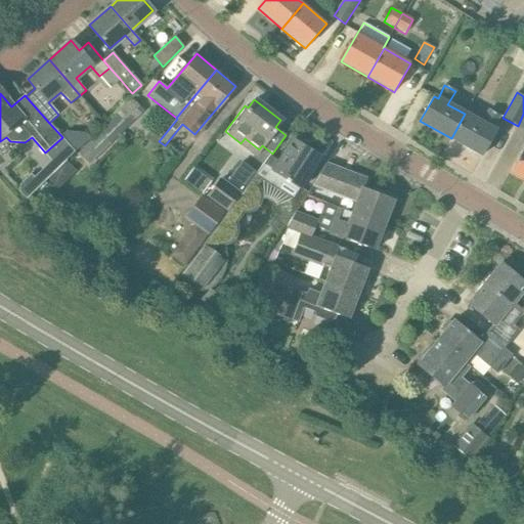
[(482,123),(465,114),(451,138),(483,156),(496,131),(493,129),(499,117),(489,111),(482,123)]
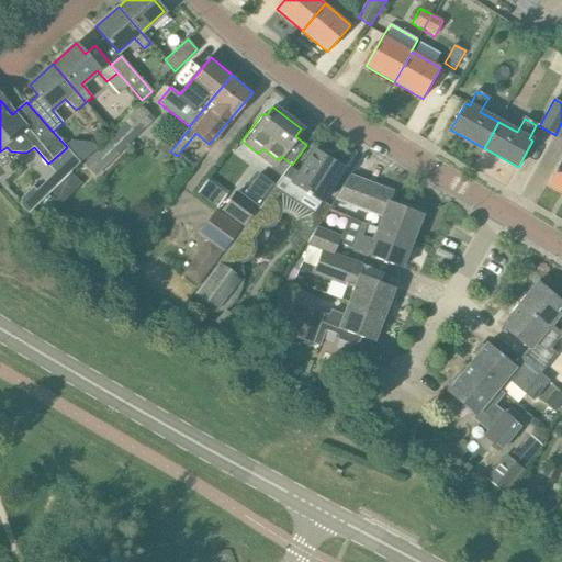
[(138,135),(125,122),(110,136),(123,150),(138,135)]
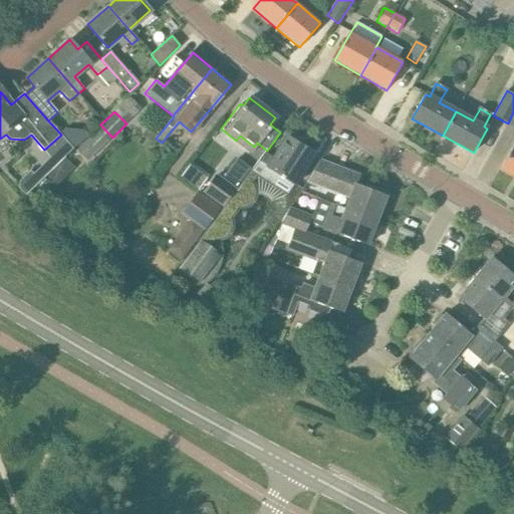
[(223,208),(201,239),(210,247),(214,242),(217,242),(220,241),(223,240),(225,239),(228,237),(230,234),(231,232),(232,229),(232,226),(231,223),(230,220),(238,210),(241,209),(244,209),(247,208),(249,206),(251,204),(253,202),(254,199),(255,196),(255,193),(254,190),(254,188),(252,185),(258,176),(286,194),(313,154),(294,141),(287,137),(282,143),(272,158),(262,151),(249,170),(250,171),(223,208)]
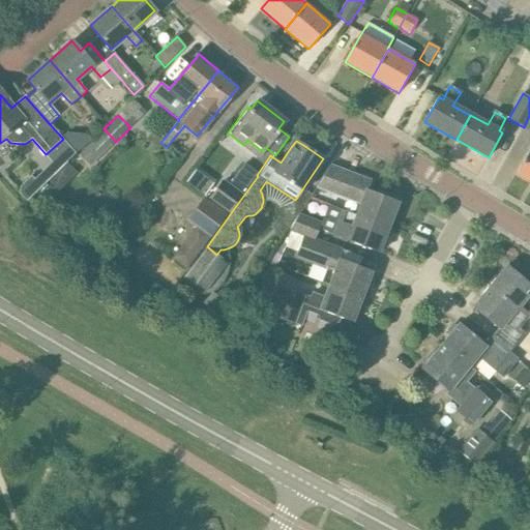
[(99,159),(86,146),(78,154),(90,168),(99,159)]
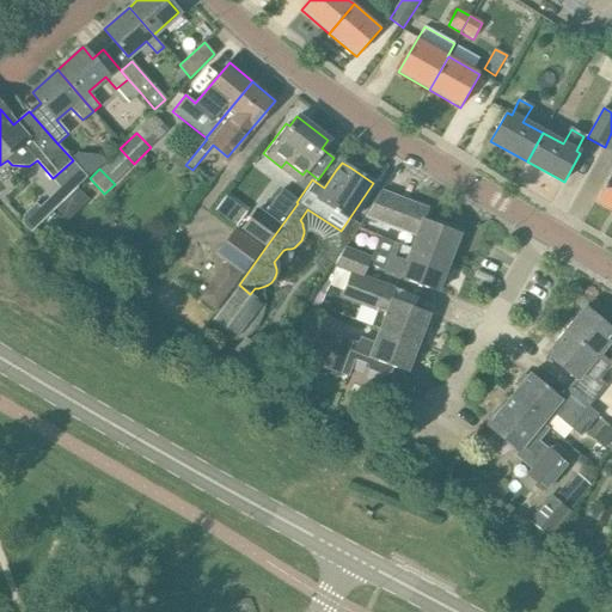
[(611,209),(611,173),(597,201),(611,209)]
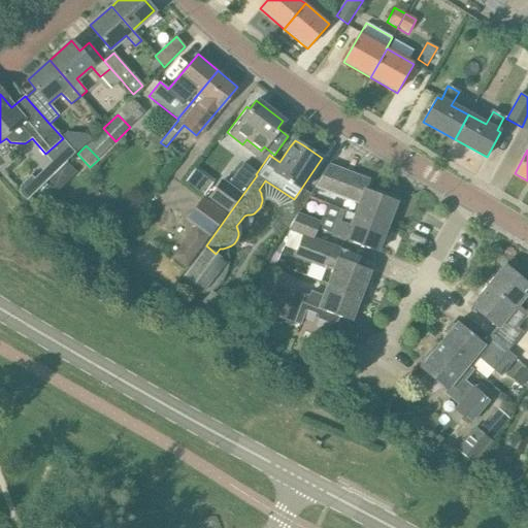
[(66,162),(62,166),(48,179),(60,191),(77,173),(66,162)]
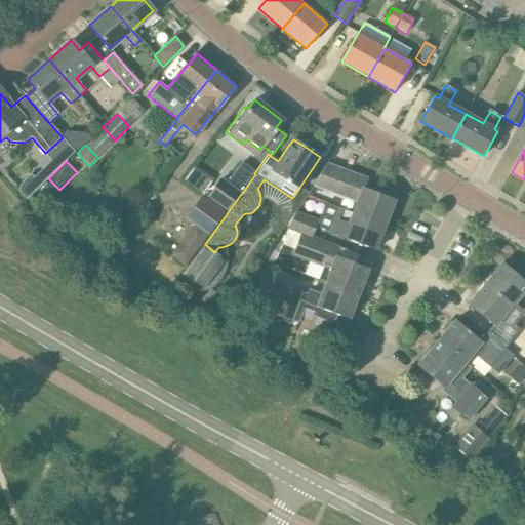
[(355,203),(351,212),(384,225),(393,200),(364,189),(368,178),(327,162),(312,186),(355,203)]
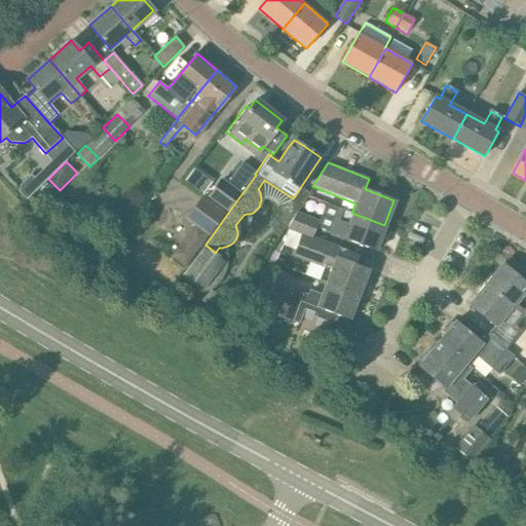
[(255,174),(240,163),(227,183),(220,178),(207,197),(228,213),(256,175),(255,174)]
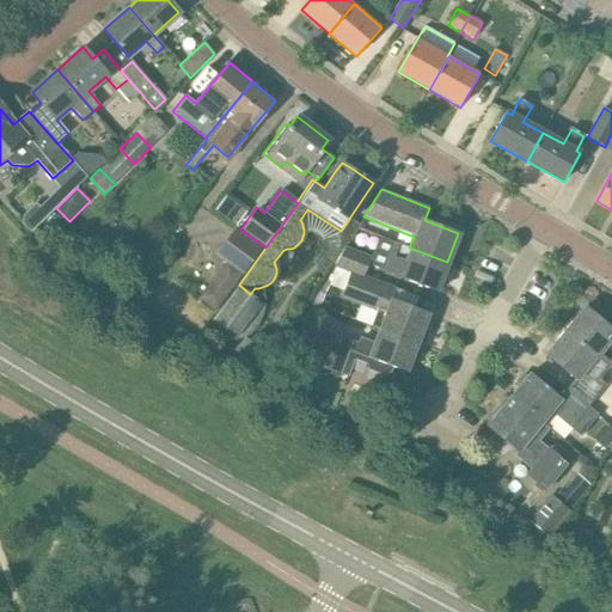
[(262,248),(236,228),(215,256),(225,263),(197,299),(215,312),(262,248)]
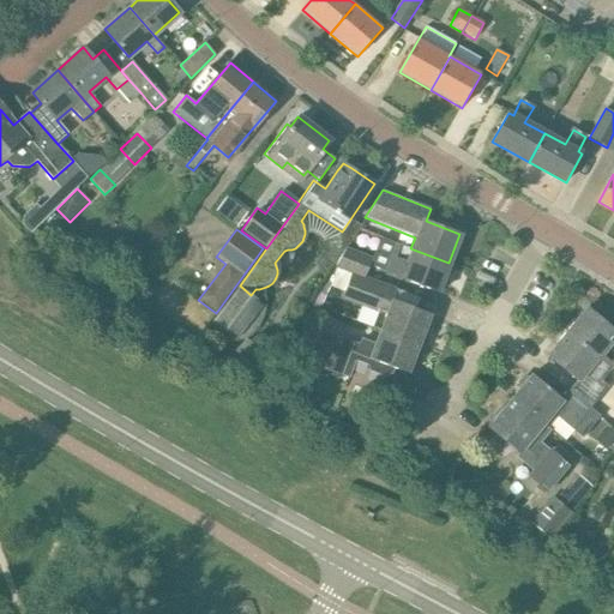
[(396,244),(386,266),(390,272),(399,277),(438,292),(449,263),(410,248),(396,244)]
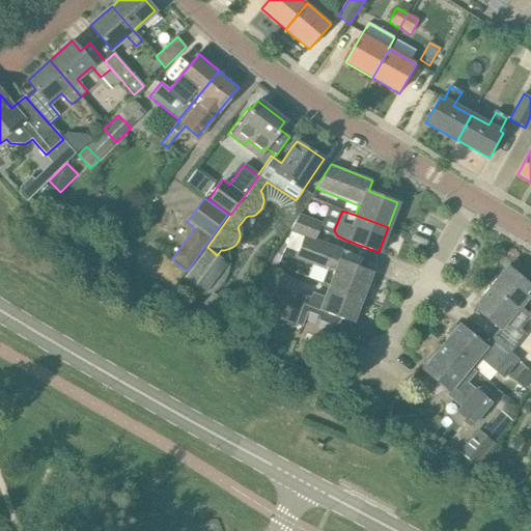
[(314,240),(315,239),(322,222),(300,213),(286,232),(290,234),(303,239),(304,235),(314,240)]
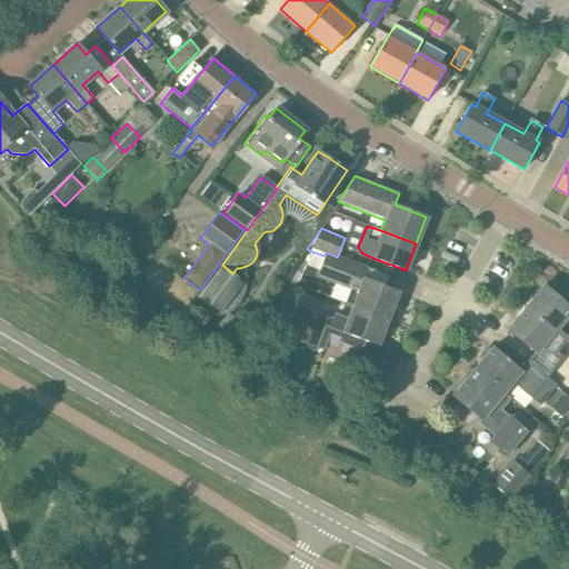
[(311,251),(306,263),(319,268),(316,278),(317,278),(319,273),(333,278),(331,283),(350,290),(345,302),(352,305),(387,319),(398,291),(359,277),(363,267),(367,269),(367,267),(338,256),(337,257),(326,252),(325,256),(311,251)]
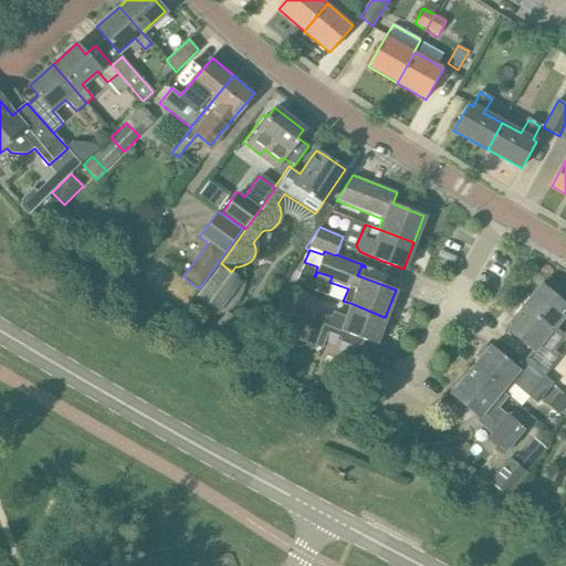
[(244,281),(221,263),(196,297),(219,315),(244,281)]
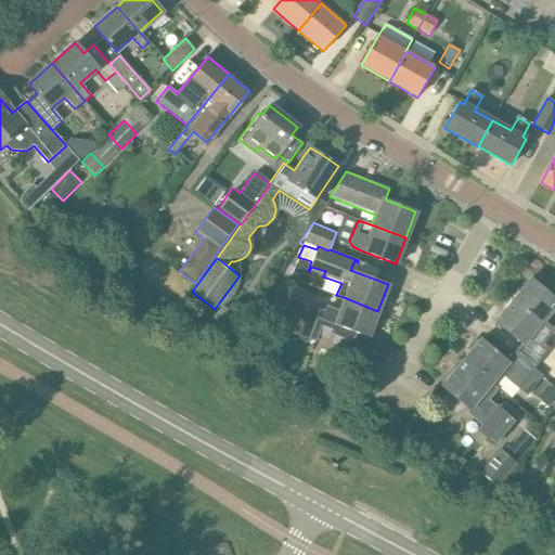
[(554,298),(529,278),(511,299),(540,323),(552,334),(554,330),(554,298)]
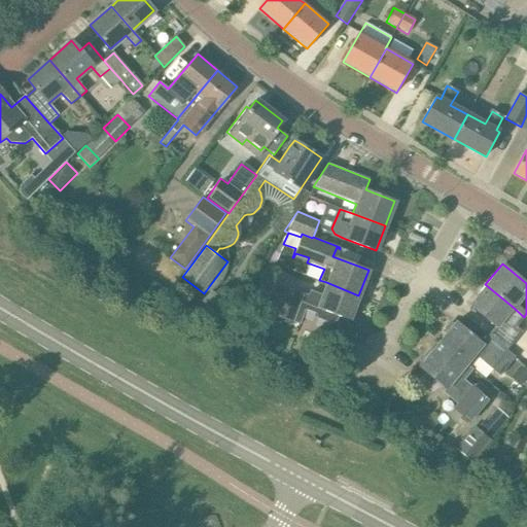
[(349,320),(358,295),(326,282),(321,294),(310,290),(309,294),(304,293),(279,286),(269,314),(300,325),(305,309),(315,313),(316,318),(329,323),(335,320),(337,315),(349,320)]
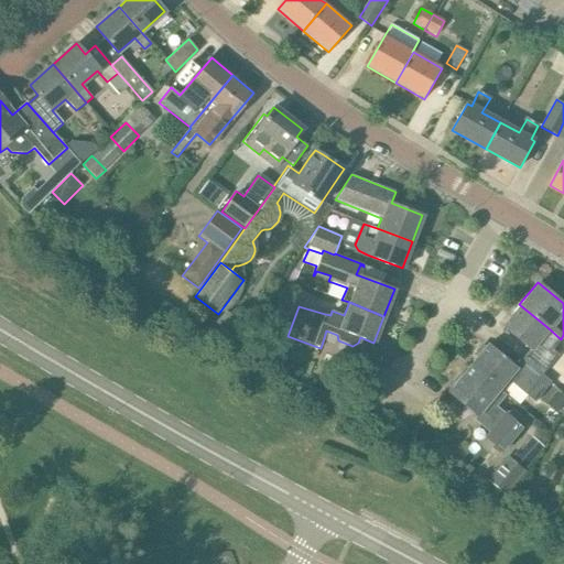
[(530,350),(523,358),(522,358),(542,375),(543,375),(559,355),(550,348),(540,339),(549,328),(519,304),(501,326),(530,350)]
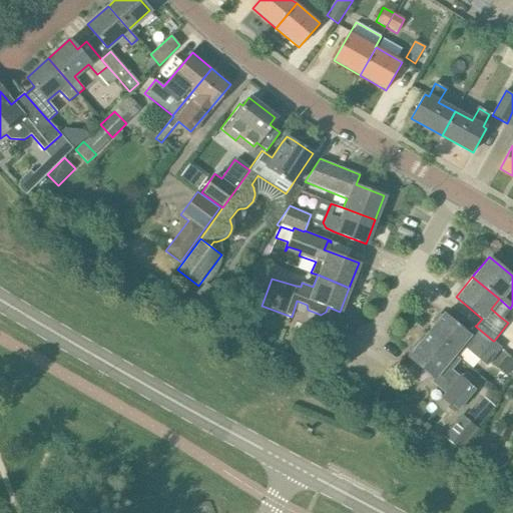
[(443,313),(426,333),(453,355),(456,358),(464,348),(470,353),(487,367),(502,348),(494,341),(493,341),(475,326),(476,326),(470,321),(467,325),(462,321),(454,322),(443,313)]
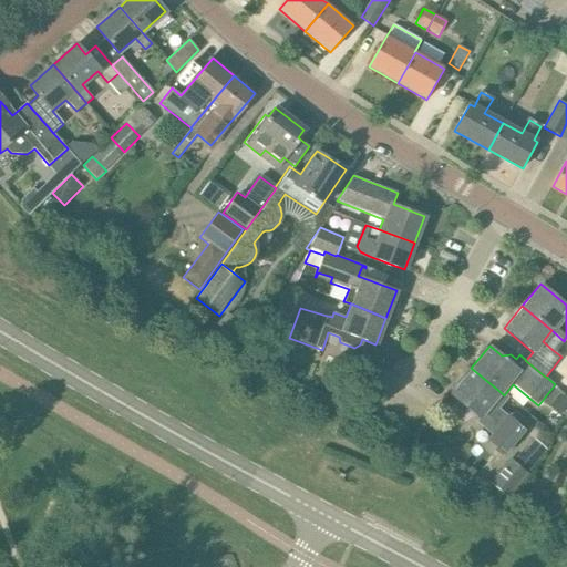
[(471,368),(450,393),(478,418),(476,421),(491,434),(487,439),(504,453),(526,426),(508,412),(507,414),(498,408),(507,398),(504,394),(504,395),(501,392),(471,368)]
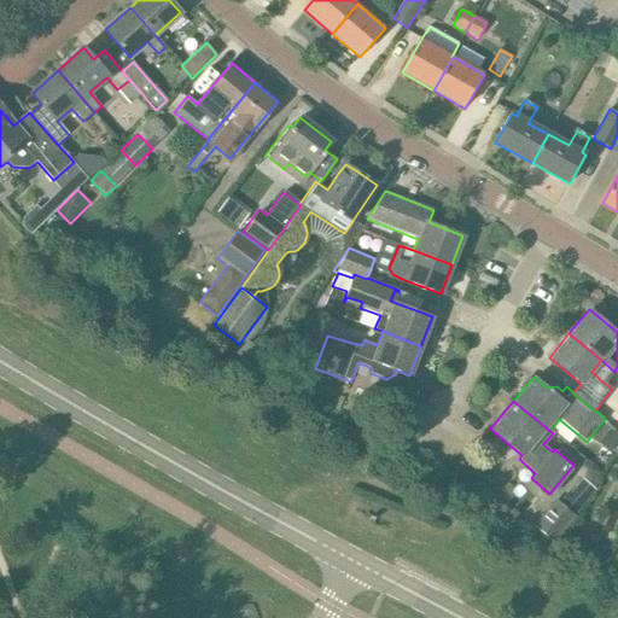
[(598,491),(582,478),(561,503),(557,500),(534,526),(555,546),(579,519),(576,516),(598,491)]
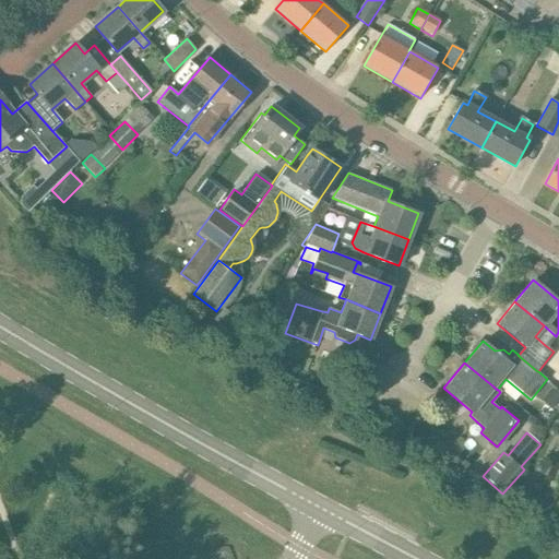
[(545,502),(515,485),(510,495),(538,512),(545,502)]
